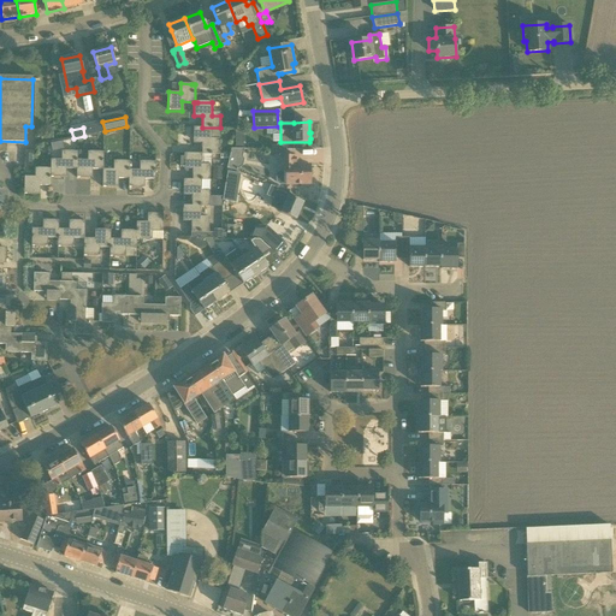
[(219,140),(211,140),(211,129),(220,130),(220,129),(220,128),(202,128),(194,128),(193,141),(202,142),(202,143),(202,154),(211,154),(219,154),(219,150),(220,141),(219,141),(219,140)]
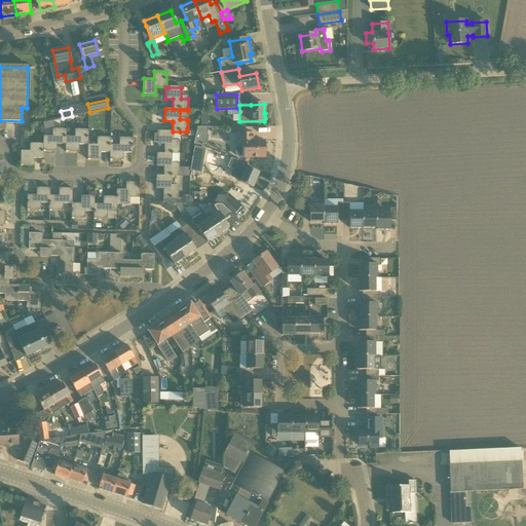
[(205,134),(207,134),(209,127),(197,126),(196,132),(195,137),(194,143),(203,147),(204,143),(202,143),(205,134)]
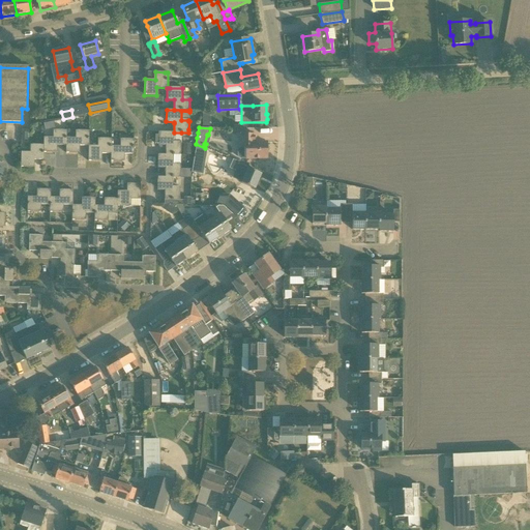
[(55,146),(66,146),(66,138),(67,138),(67,130),(56,130),(55,138),(43,138),(43,145),(43,153),(55,153),(55,146)]
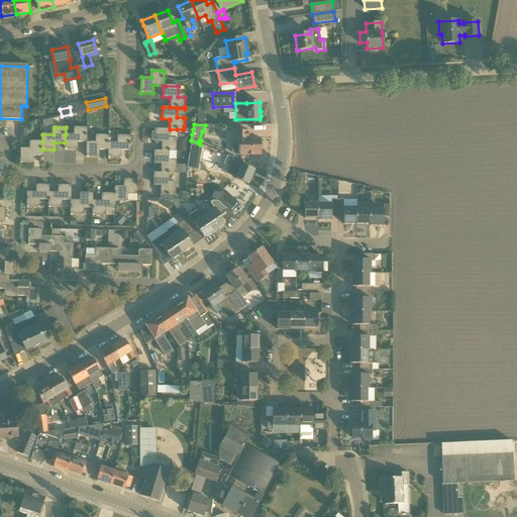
[(76,142),(86,142),(86,141),(87,141),(87,127),(76,127),(76,134),(66,134),(65,134),(65,142),(65,149),(76,149),(76,142)]
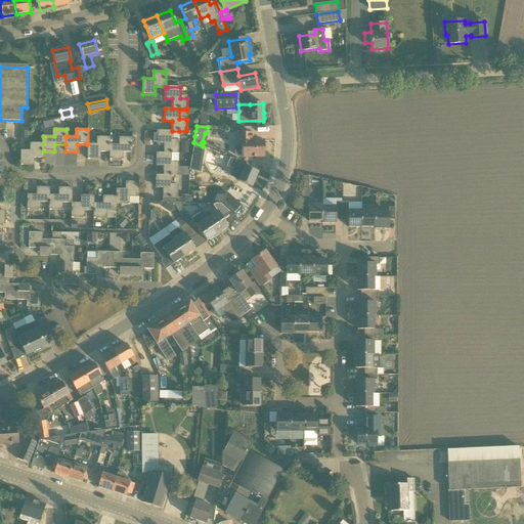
[(178,154),(178,140),(171,140),(172,131),(157,131),(157,134),(154,134),(154,142),(157,142),(164,142),(164,144),(164,153),(172,154),(178,154)]
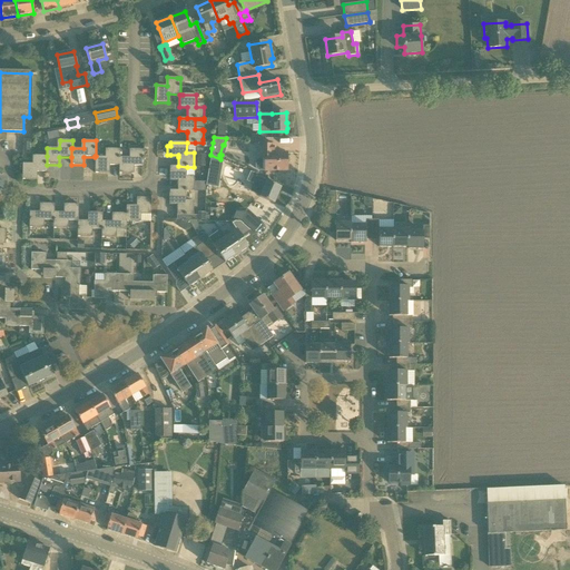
[(286,154),(275,154),(274,146),(258,146),(258,159),(265,159),(265,172),(287,170),(287,169),(288,168),(288,163),(287,161),(286,154)]
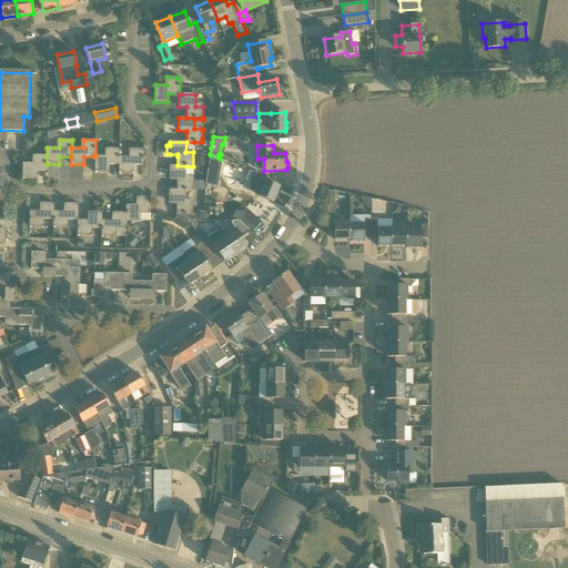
[(108,164),(119,165),(119,156),(120,156),(120,149),(107,149),(107,156),(95,155),(94,155),(94,156),(94,173),(107,173),(108,164)]
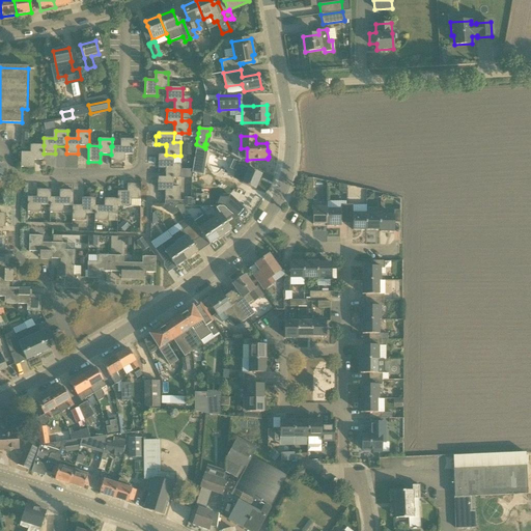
[(122,146),(112,146),(111,146),(111,155),(111,162),(122,162),(122,155),(134,156),(134,139),(122,139),(122,146)]
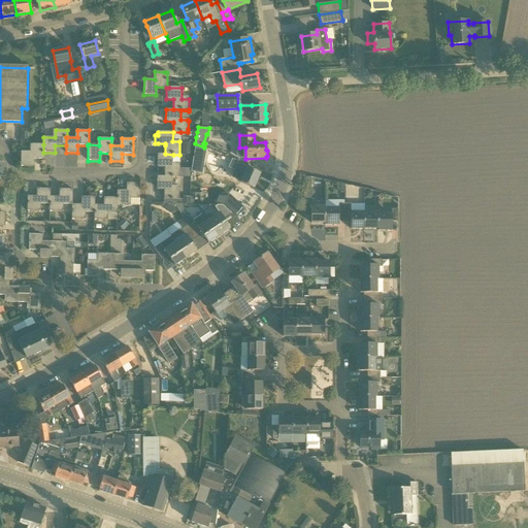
[(43,160),(43,153),(43,144),(32,144),(32,152),(21,152),(21,167),(32,167),(32,160),(43,160)]
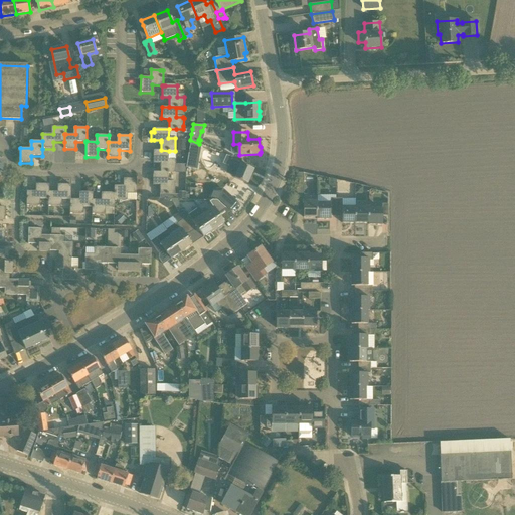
[(190,144),(186,168),(193,169),(197,146),(190,144)]
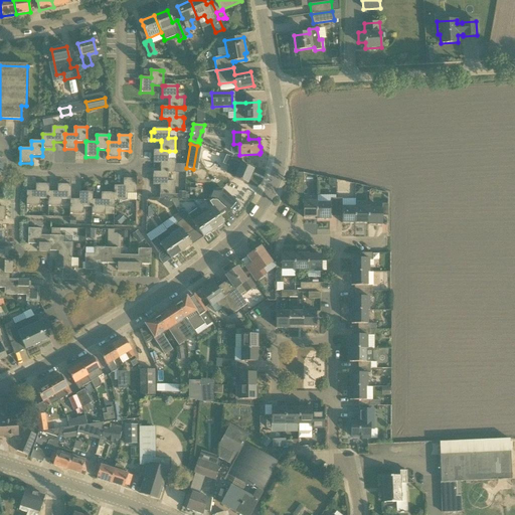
[(169,151),(161,150),(153,150),(153,162),(161,162),(160,172),(168,172),(175,173),(175,160),(175,151),(169,151)]
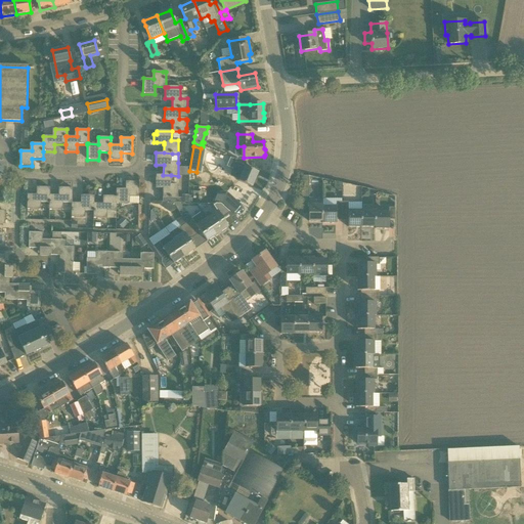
[(258,173),(236,163),(233,169),(243,173),(238,181),(252,187),(258,173)]
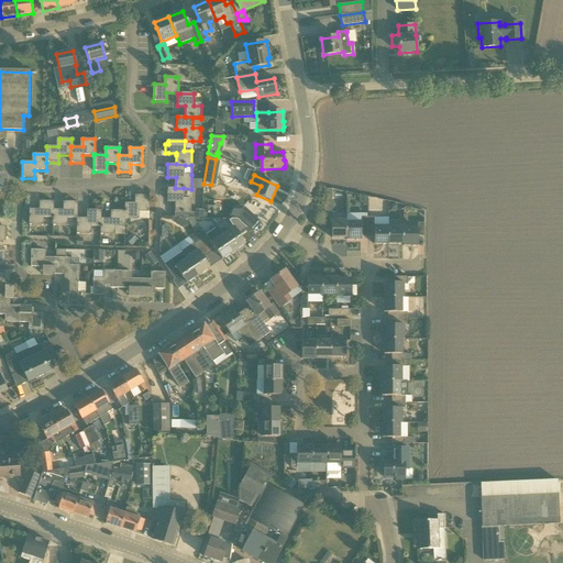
[(184,198),(184,188),(175,188),(167,188),(167,200),(175,200),(175,202),(175,218),(186,218),(189,222),(191,227),(194,224),(195,218),(195,213),(190,213),(191,199),(184,198)]
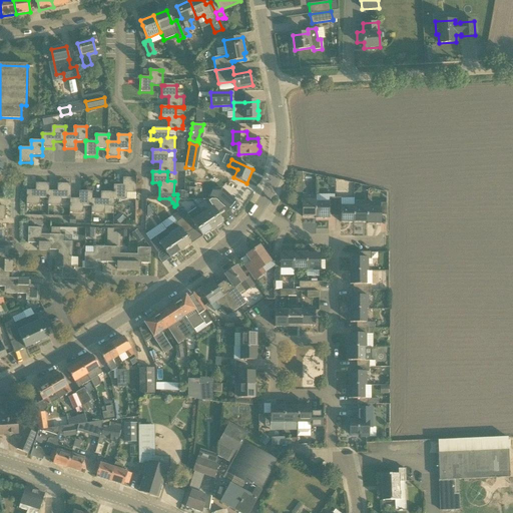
[(113,184),(113,192),(113,200),(114,200),(125,200),(135,200),(135,193),(136,178),(124,177),(124,185),(113,184)]
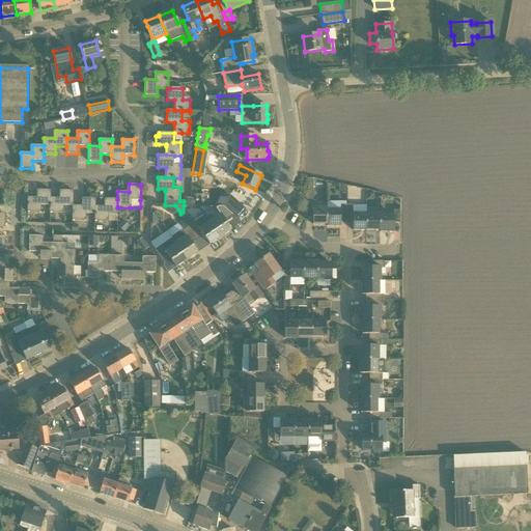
[(51,198),(51,190),(38,190),(38,197),(27,197),(27,213),(39,213),(39,205),(50,205),(50,213),(53,213),(54,198),(51,198)]
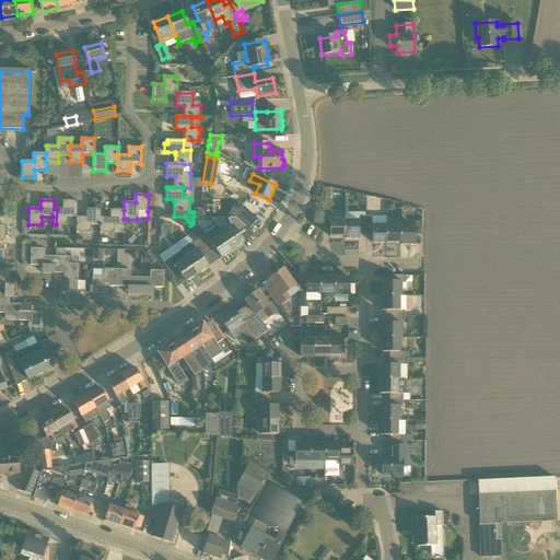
[(57,209),(56,224),(66,225),(66,217),(67,217),(77,217),(77,201),(65,200),(65,209),(62,209),(57,209)]
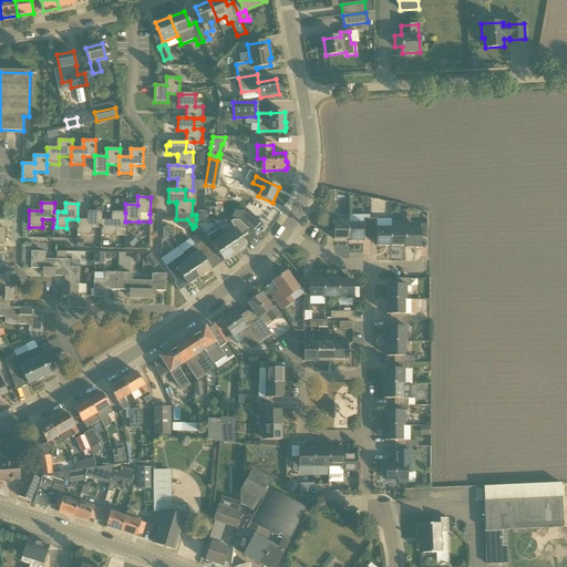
[(334,222),(334,203),(327,203),(328,233),(334,233),(334,240),(349,240),(349,224),(349,222),(334,222)]
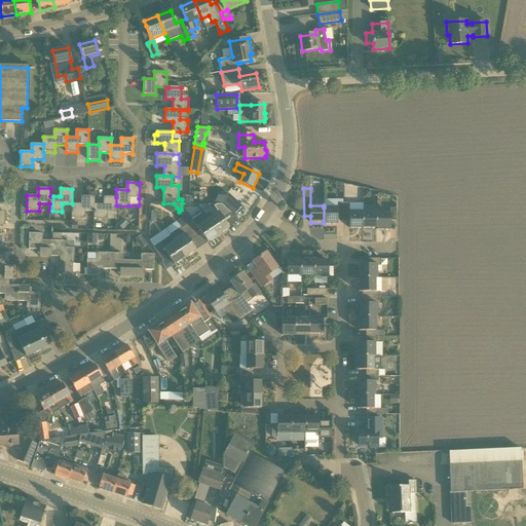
[(82,203),(72,203),(72,219),(83,219),(83,212),(94,212),(95,212),(95,204),(95,196),(83,196),(82,203)]
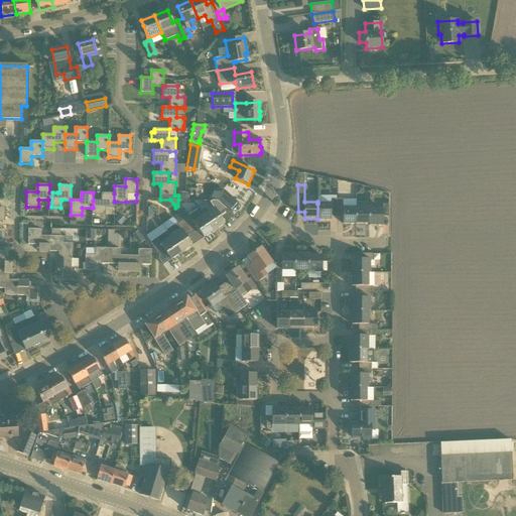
[(114,209),(115,202),(114,202),(114,194),(103,192),(103,201),(93,201),(93,208),(92,208),(92,215),(104,216),(104,209),(114,209)]
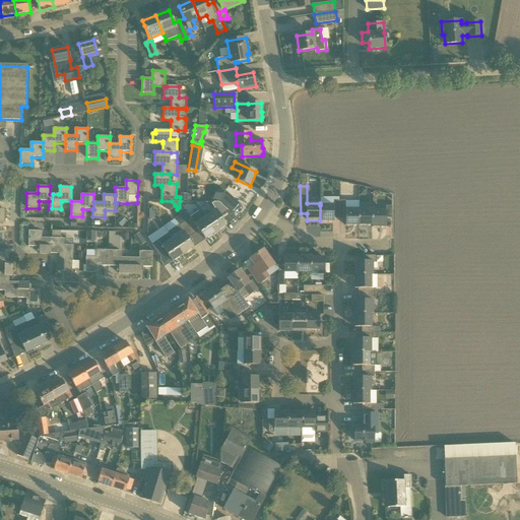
[(320,205),(320,220),(320,221),(333,221),(333,218),(339,218),(339,200),(333,200),(333,205),(320,205)]
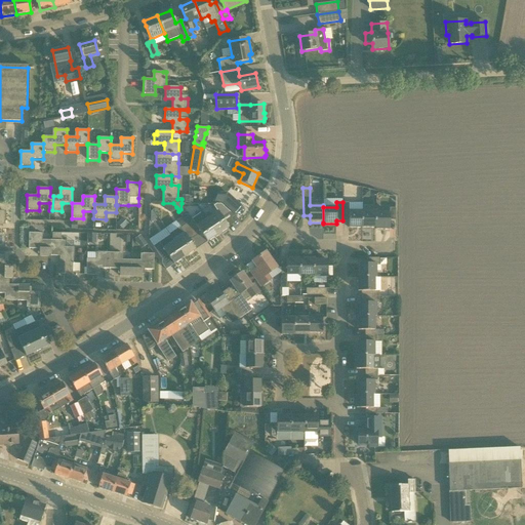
[(349,202),(342,202),(342,220),(349,220),(349,228),(362,228),(362,211),(349,211),(349,202)]
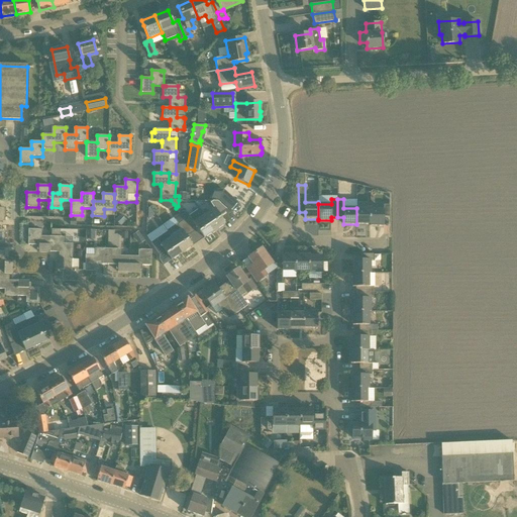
[(214,209),(205,216),(204,216),(214,231),(225,224),(219,215),(227,210),(218,202),(213,202),(210,203),(214,209)]
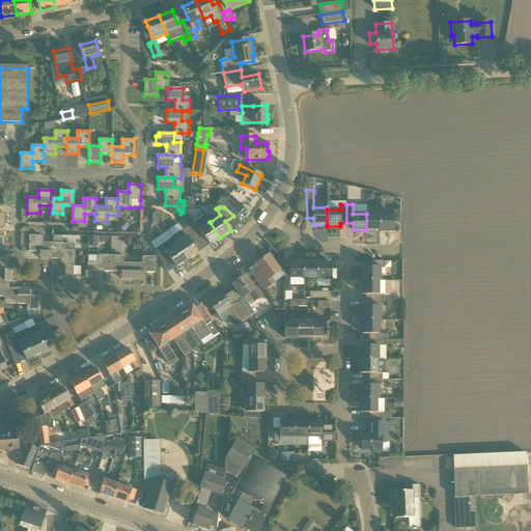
[(394,216),(380,216),(380,230),(380,232),(394,232),(394,223),(400,223),(399,211),(394,211),(394,216)]
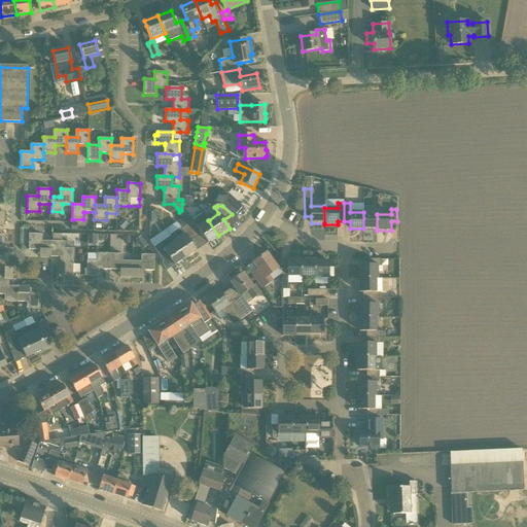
[(363,229),(377,229),(377,214),(377,212),(363,212),(363,229)]
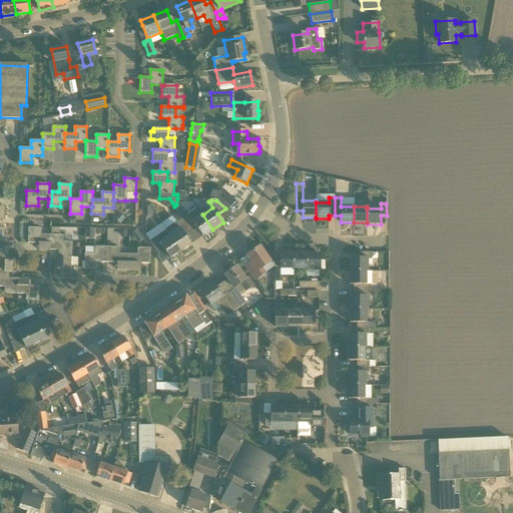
[(199,208),(188,215),(184,210),(179,214),(191,231),(196,227),(202,236),(212,229),(202,214),(203,214),(199,208)]
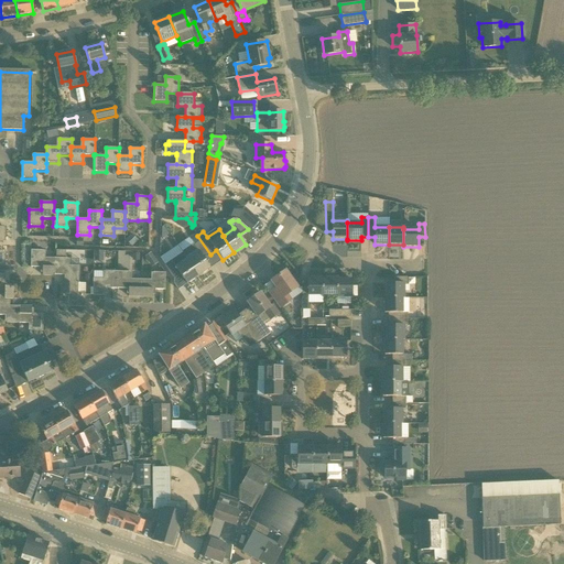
[(131,235),(126,240),(132,247),(138,240),(131,235)]
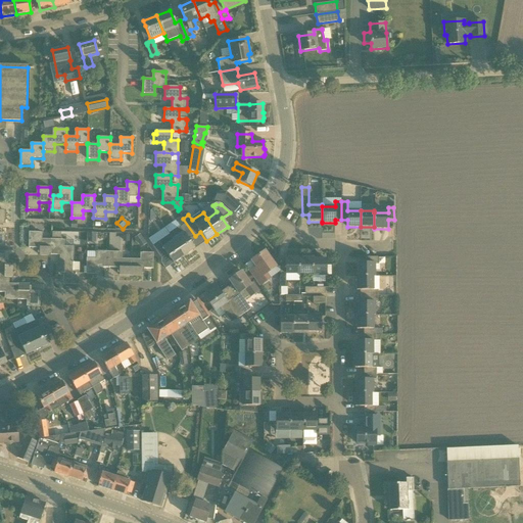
[(181,228),(170,235),(184,256),(195,249),(189,240),(195,236),(183,219),(177,223),(181,228)]
